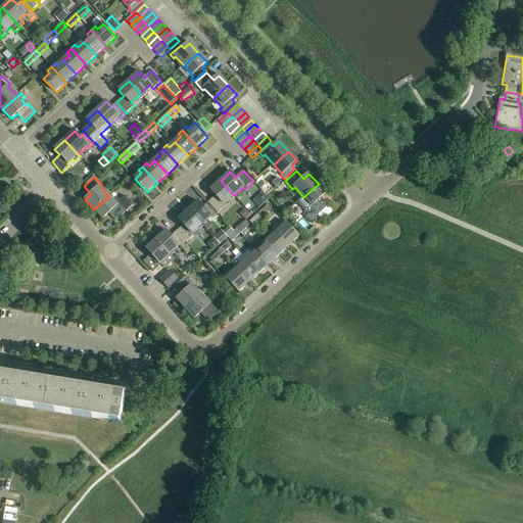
[(278,178),(272,184),(275,187),(281,182),(278,178)]
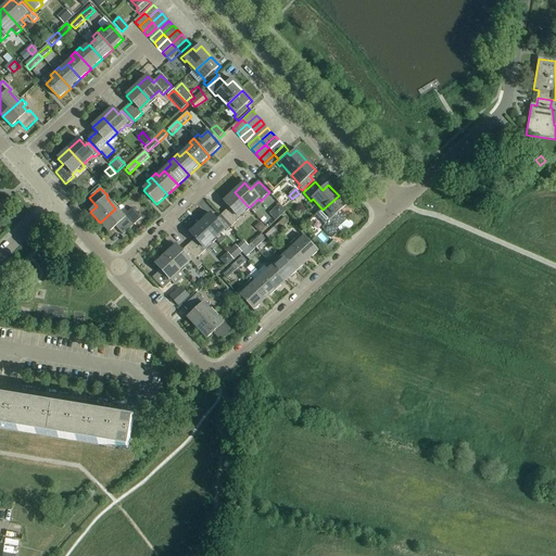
[(129,197),(135,201),(140,197),(135,191),(129,197)]
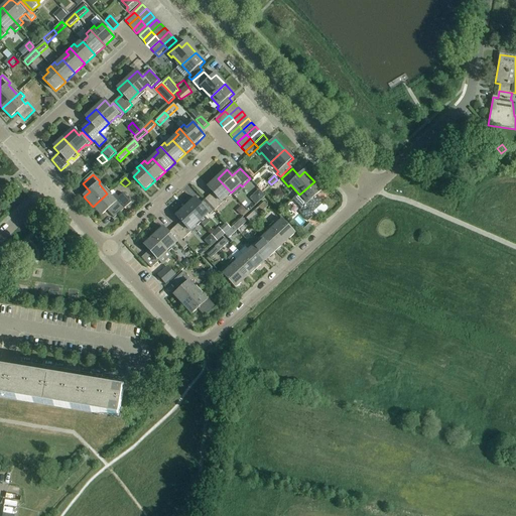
[(231,192),(218,178),(208,187),(213,192),(206,200),(215,211),(223,204),(221,202),(231,192)]
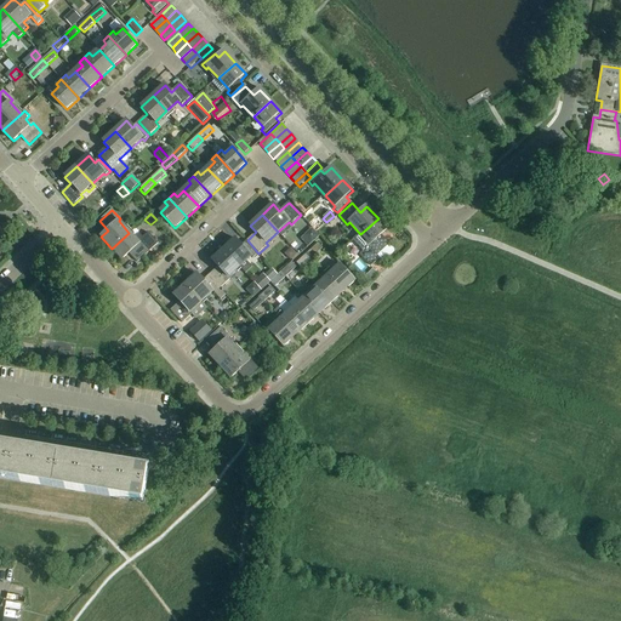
[(379,218),(360,234),(370,245),(359,255),(371,267),(380,258),(377,256),(389,244),(381,235),(388,229),(379,218)]
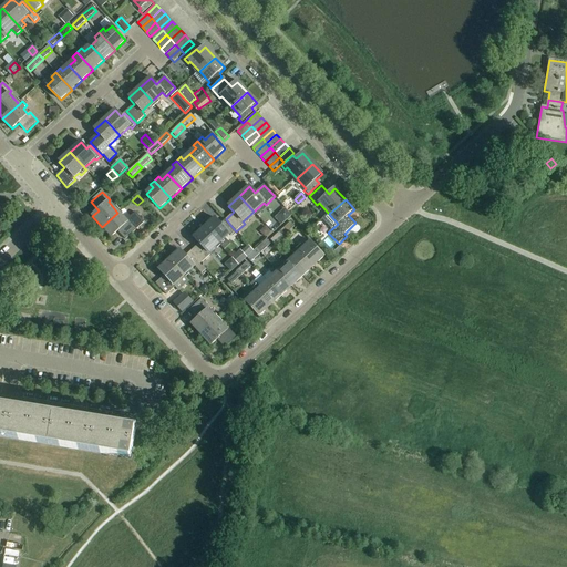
[(17,202),(10,208),(14,214),(21,207),(17,202)]
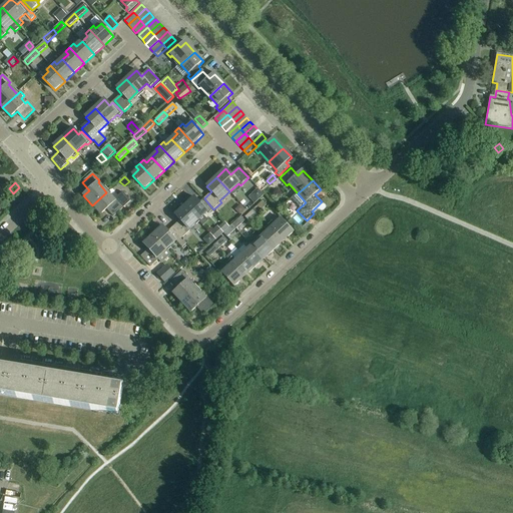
[(264,195),(258,189),(250,194),(257,201),(264,195)]
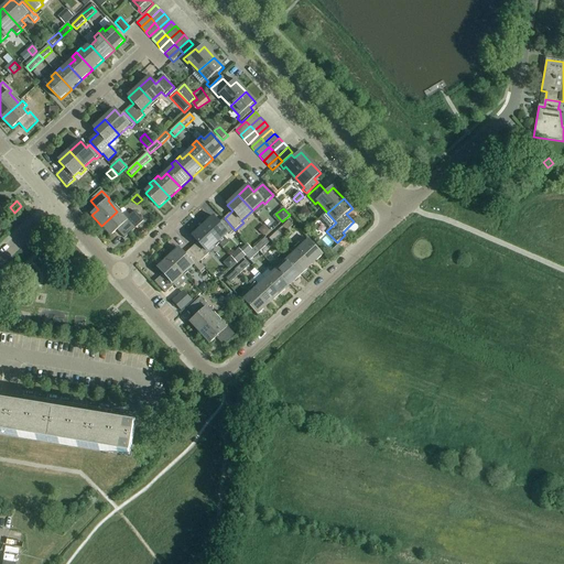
[(117,212),(101,226),(111,236),(117,230),(125,239),(143,221),(134,212),(130,216),(127,214),(121,216),(117,212)]
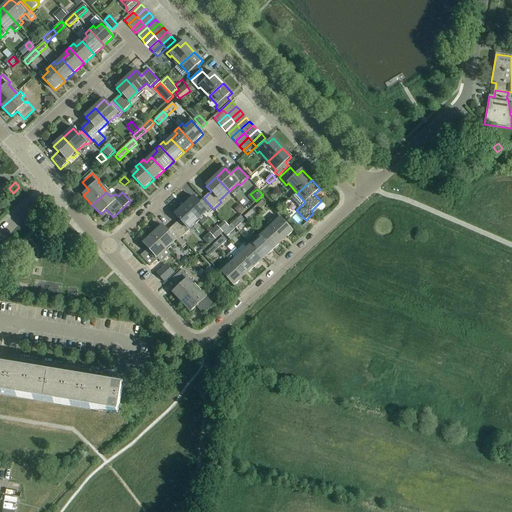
[(194,197),(184,206),(197,220),(207,212),(208,213),(212,210),(202,200),(199,203),(194,197)]
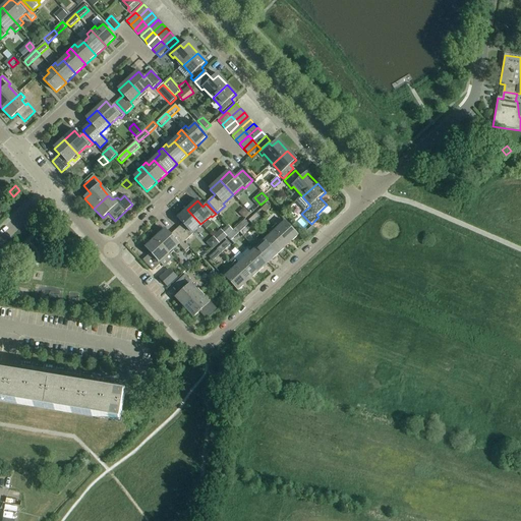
[(267,205),(257,213),(262,217),(271,209),(267,205)]
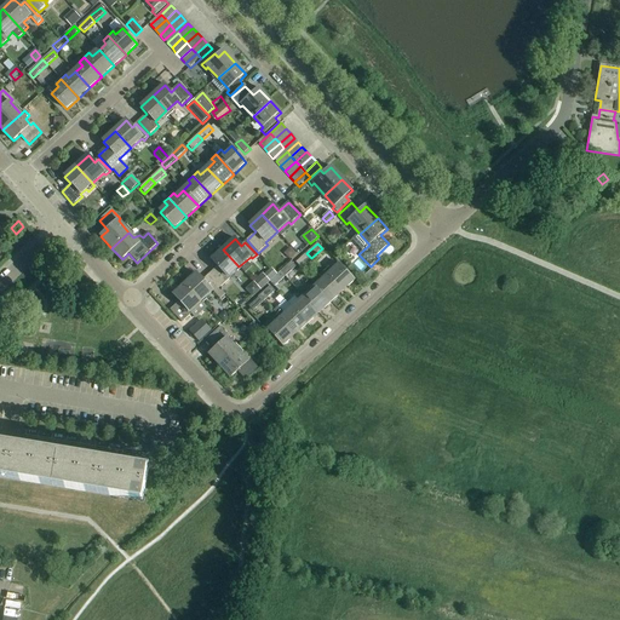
[(283,254),(290,260),(296,254),(291,248),(283,254)]
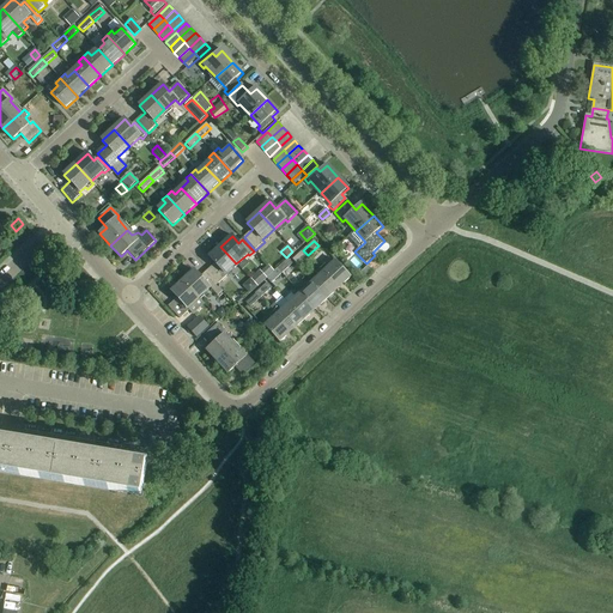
[(236,263),(220,247),(210,258),(216,263),(206,272),(218,285),(228,277),(225,274),(236,263)]
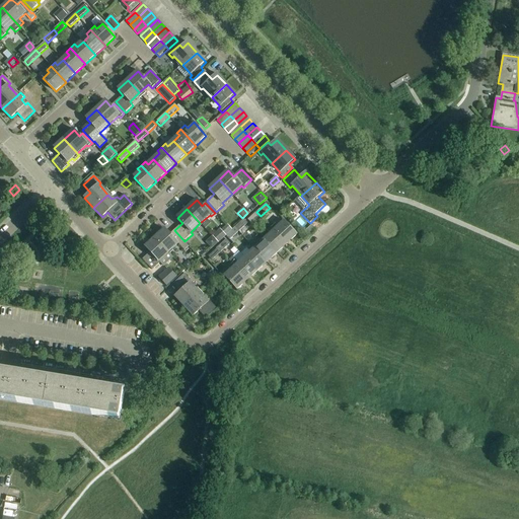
[(261,216),(256,212),(247,220),(251,224),(261,216)]
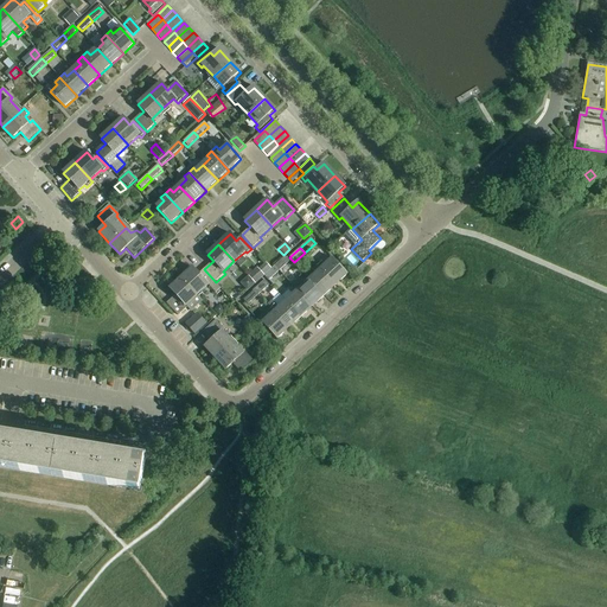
[(285,257),(274,267),(279,272),(289,262),(285,257)]
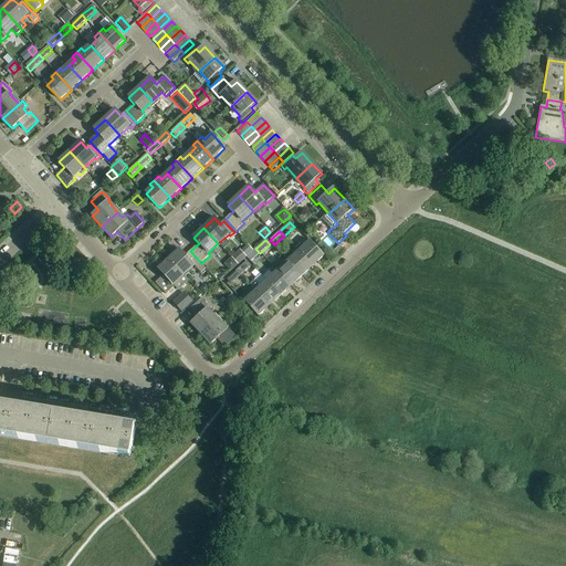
[(300,245),(295,250),(312,268),(323,258),(308,243),(302,249),(300,245)]
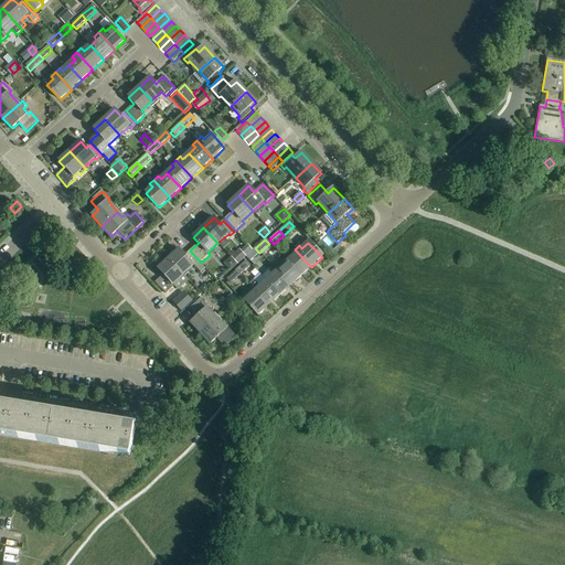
[(339,246),(334,249),(339,255),(343,251),(339,246)]
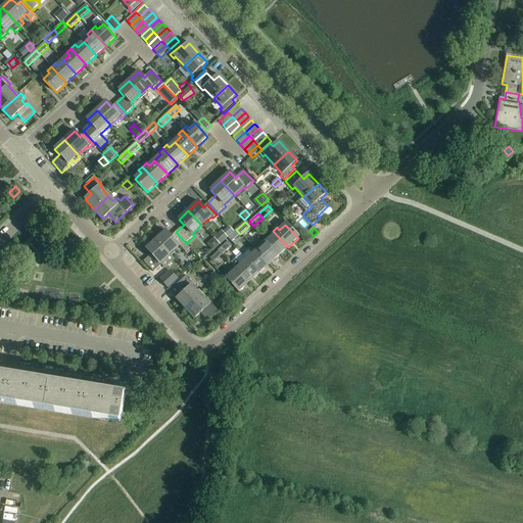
[(240,234),(236,230),(228,238),(231,242),(240,234)]
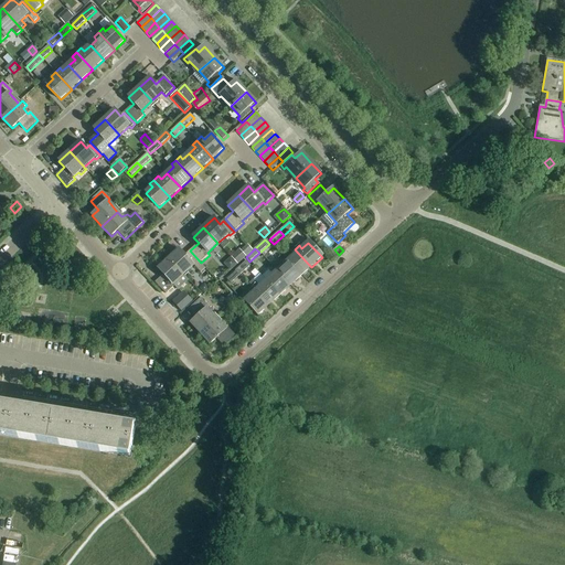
[(179,249),(169,259),(183,275),(193,266),(201,273),(205,269),(202,265),(201,266),(189,252),(184,256),(179,249)]
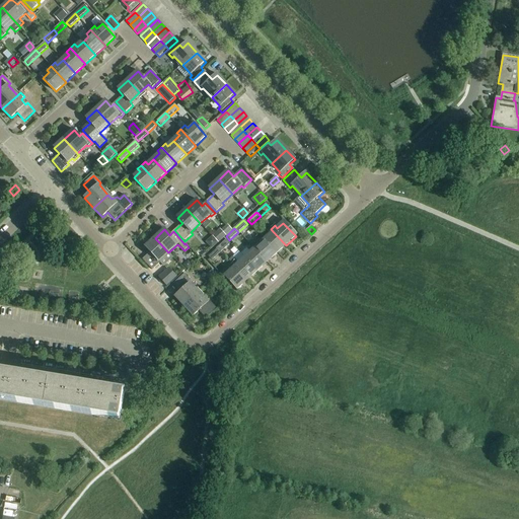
[(212,236),(218,243),(226,236),(219,229),(212,236)]
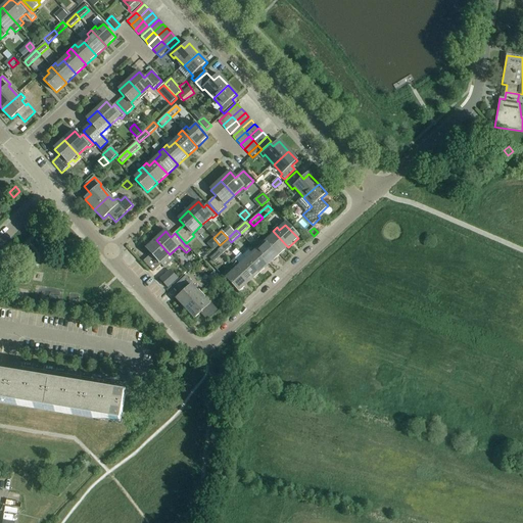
[(271,238),(266,243),(278,256),(288,247),(273,231),(269,235),(271,238)]
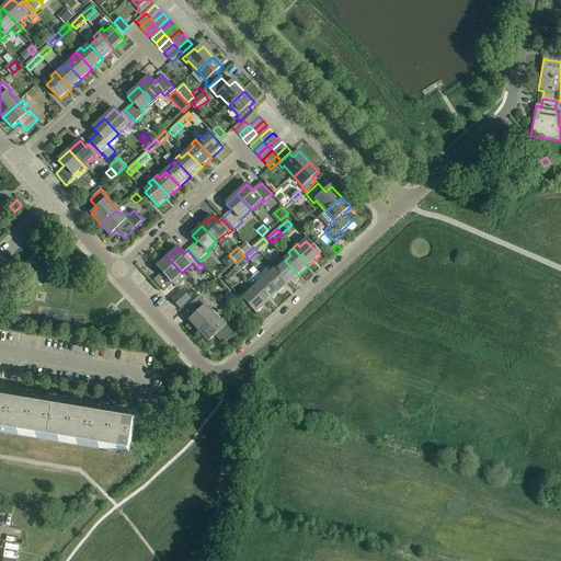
[(176,288),(187,279),(182,273),(168,258),(157,267),(162,273),(153,281),(164,293),(173,285),(176,288)]
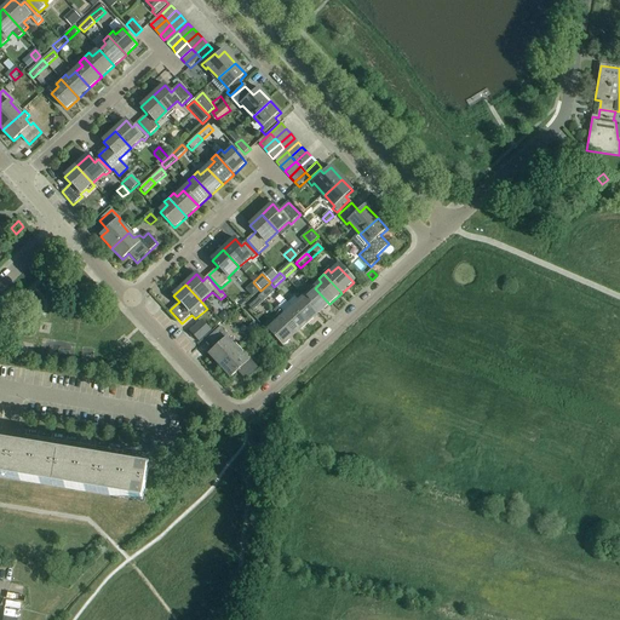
[(270,287),(259,297),(264,302),(275,292),(270,287)]
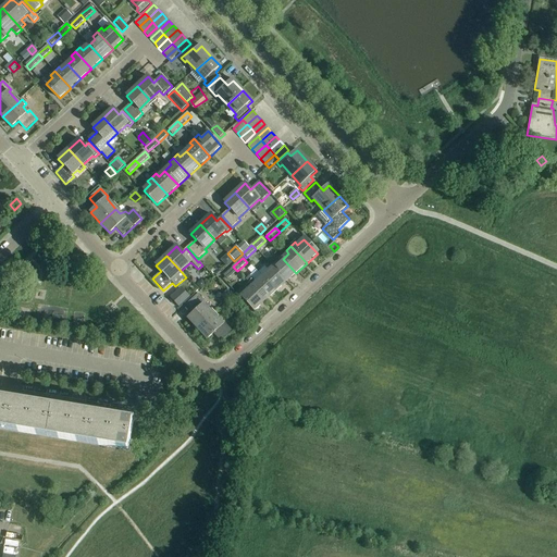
[(273,261),(269,265),(285,283),(296,273),(283,259),(276,264),(273,261)]
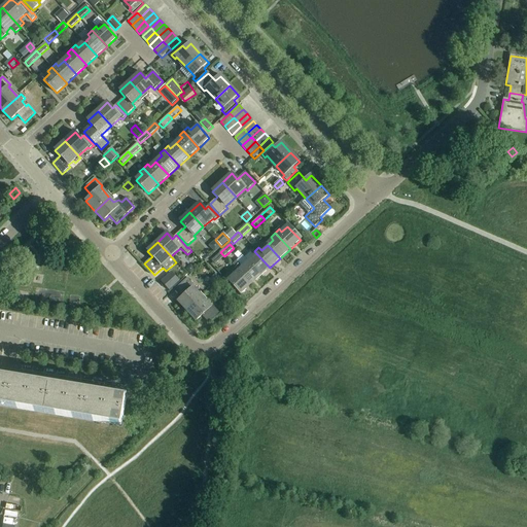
[(253,257),(247,264),(260,277),(270,268),(254,251),(250,255),(253,257)]
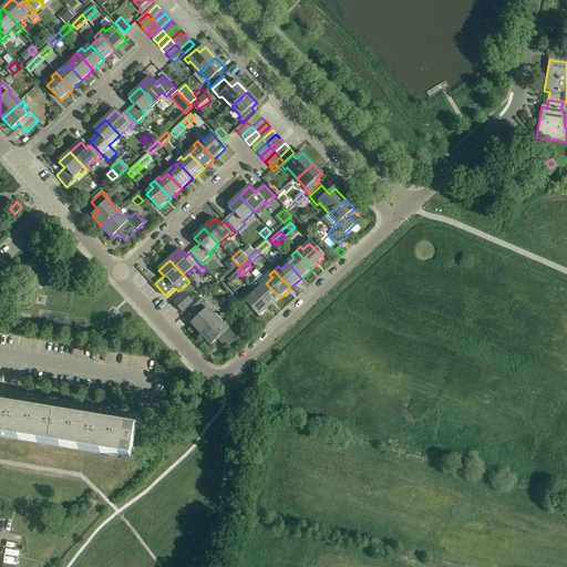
[(241,276),(237,271),(227,280),(232,285),(241,276)]
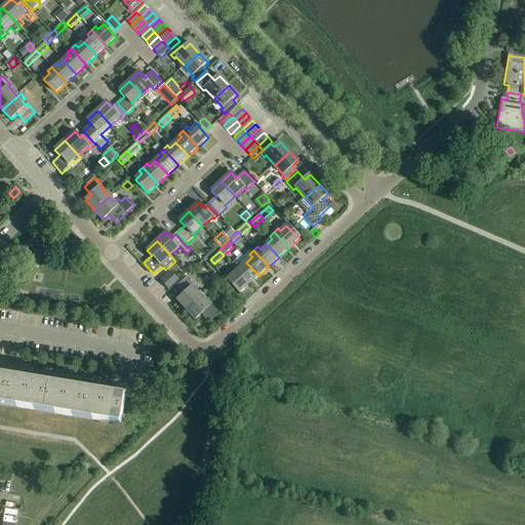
[(238,265),(234,269),(249,285),(259,276),(246,263),(240,268),(238,265)]
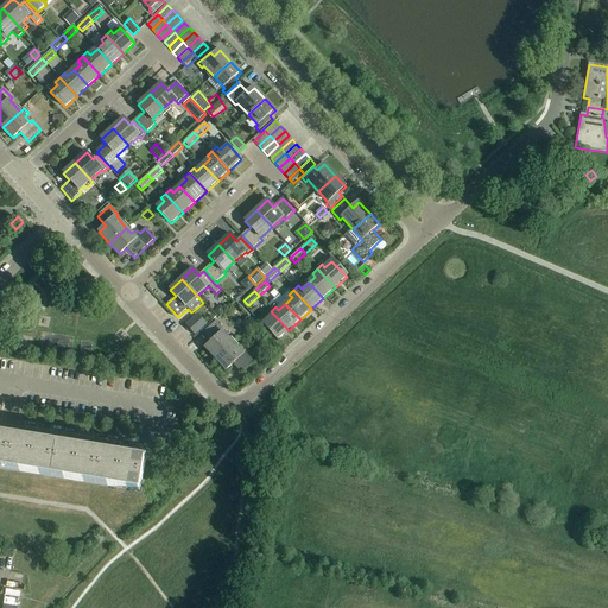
[(289,330),(271,311),(266,315),(268,318),(261,325),(277,341),(289,330)]
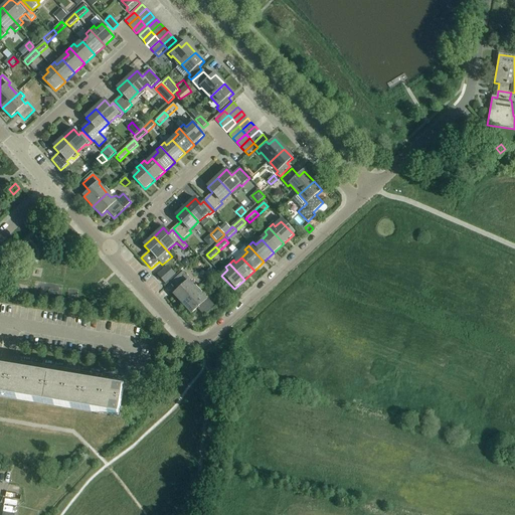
[(165,284),(175,275),(169,269),(167,267),(161,273),(158,276),(165,284)]
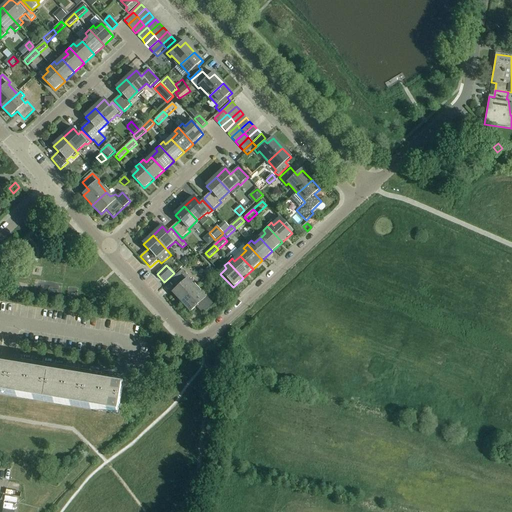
[(173,293),(182,302),(196,290),(187,280),(189,278),(182,270),(171,280),(178,288),(173,293)]
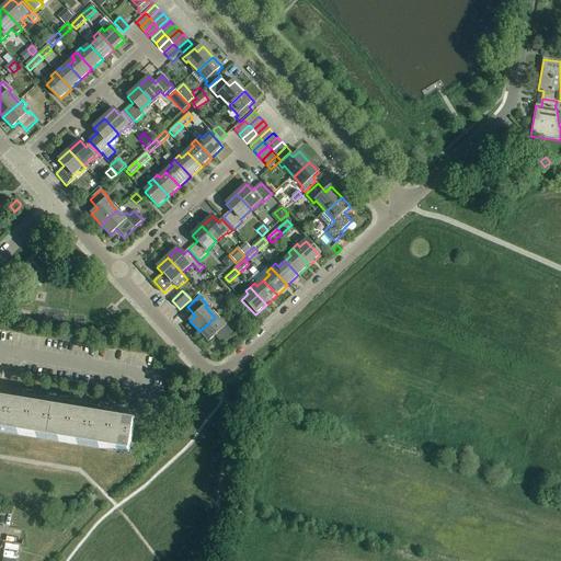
[(215,318),(199,331),(209,342),(215,336),(222,345),(233,334),(226,327),(224,328),(215,318)]
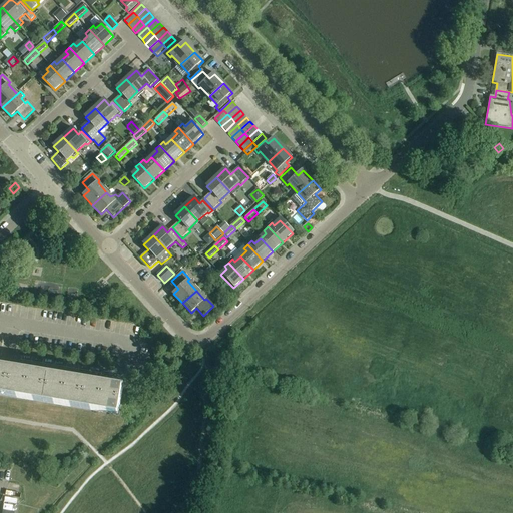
[(121,402),(122,390),(122,388),(0,368),(0,396),(118,416),(121,402)]
